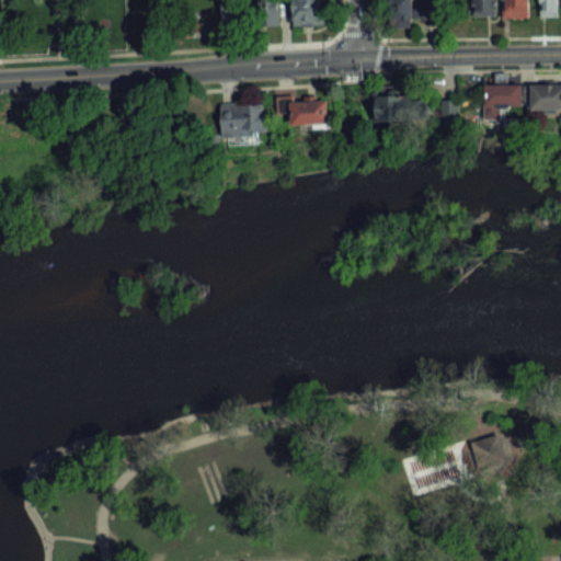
[(391,0),(391,20),(441,21),(441,0),(391,0)]
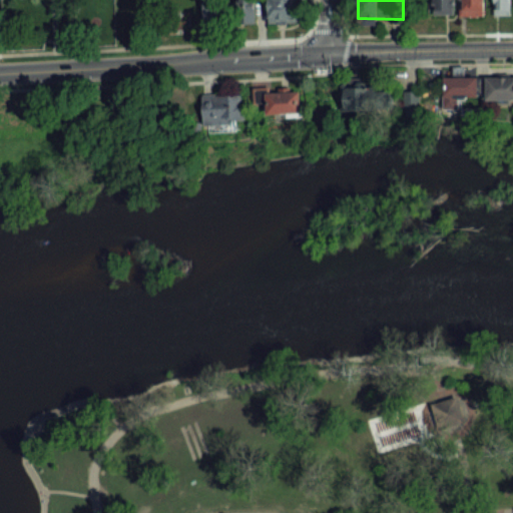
[(460,0),(460,16),(484,17),(484,0),(460,0)]
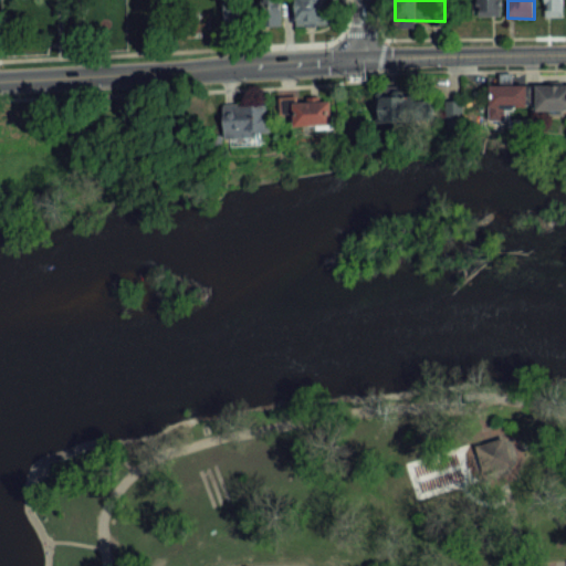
[(563,17),(563,0),(544,0),(544,17),(563,17)]
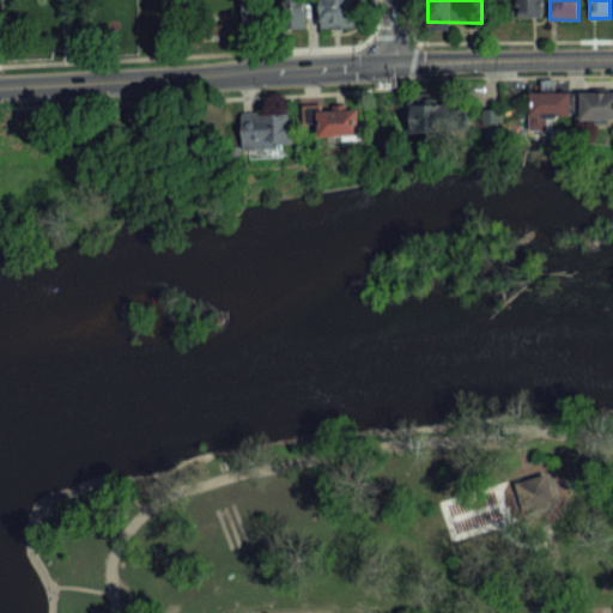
[(305,1),(286,1),(286,28),(305,28),(305,1)]
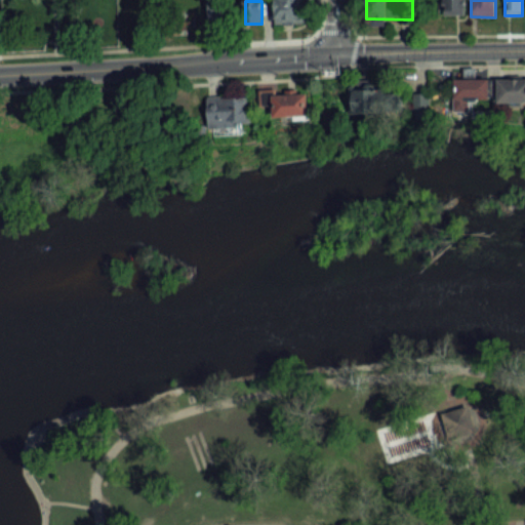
[(275,23),(300,23),(300,7),(275,7),(275,23)]
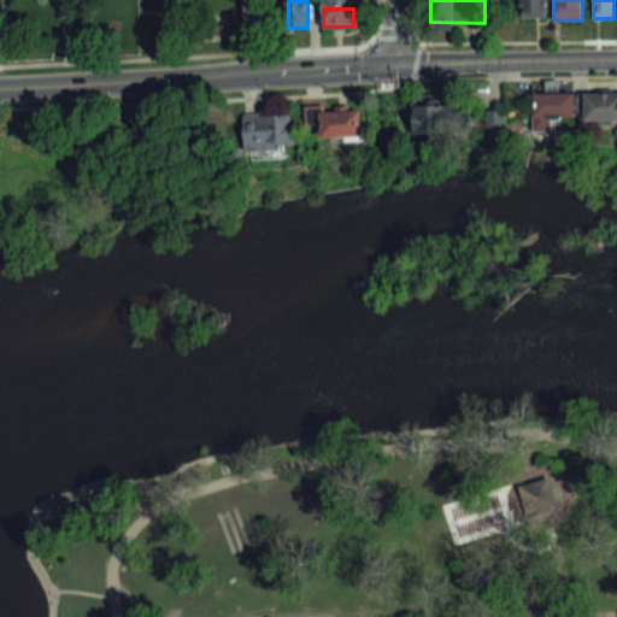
[(533,93),(533,118),(576,118),(576,93),(533,93)]
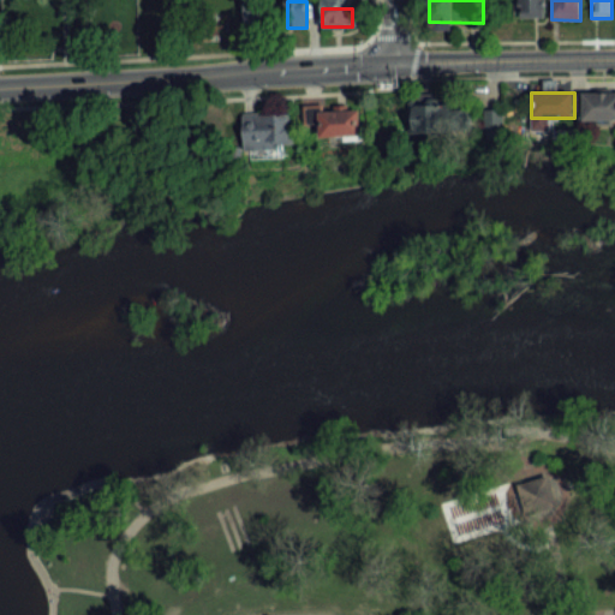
[(614,93),(583,93),(583,121),(614,120),(614,93)]
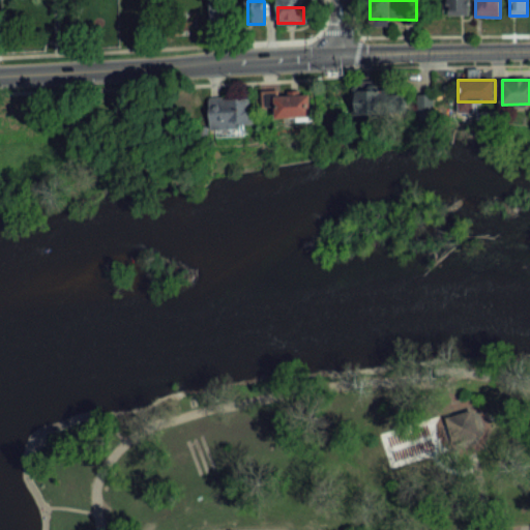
[(404,92),(370,92),(370,115),(404,115),(404,92)]
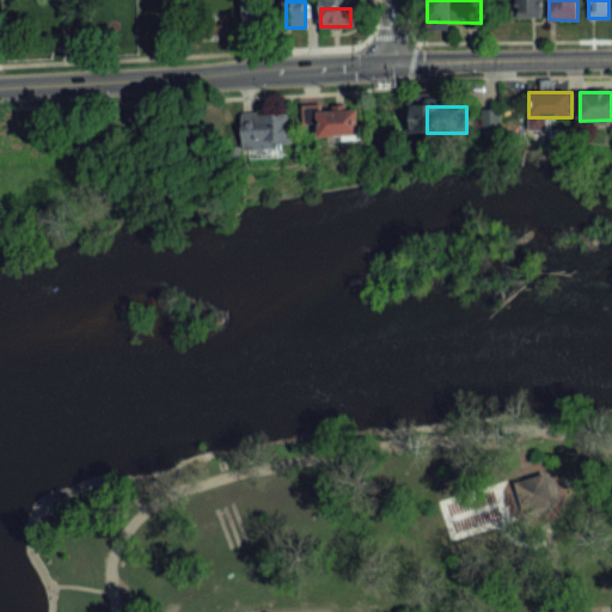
[(481,138),(502,138),(502,106),(481,106),(481,138)]
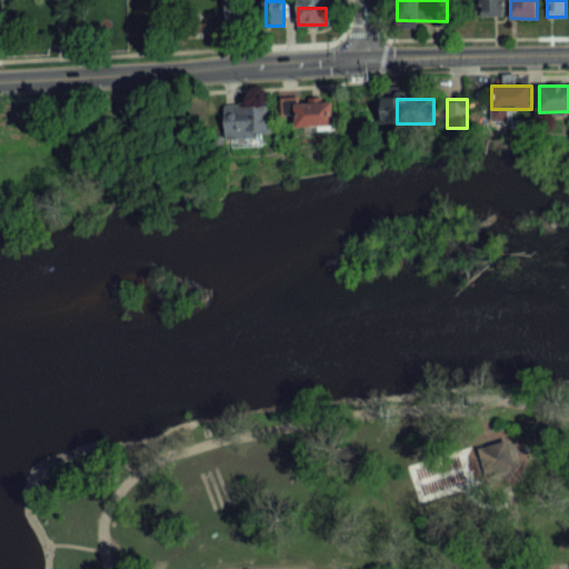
[(336,126),(335,102),(293,103),(295,127),(336,126)]
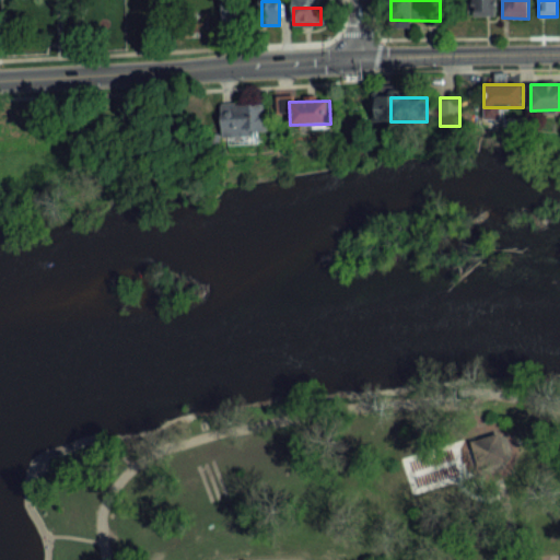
[(221,137),(267,135),(265,103),(220,105),(221,137)]
